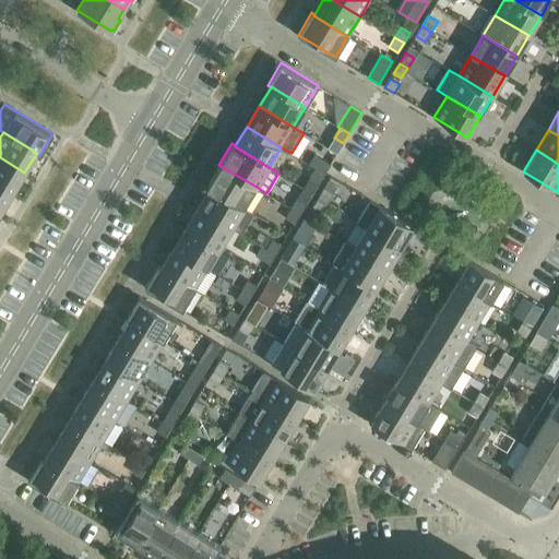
[(331,164),(314,155),(309,164),(316,168),(324,174),(331,164)]
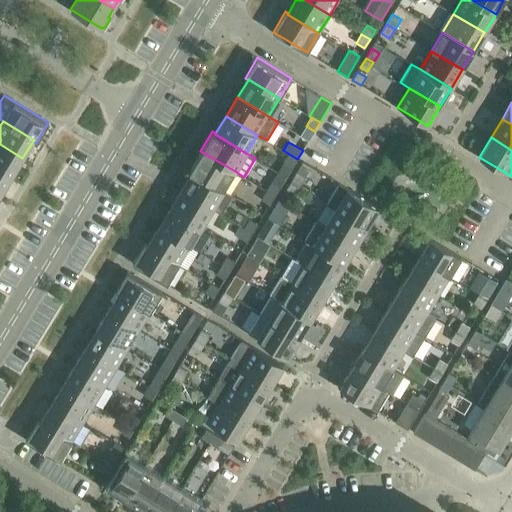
[(22,158),(0,144),(0,169),(11,177),(22,158)]
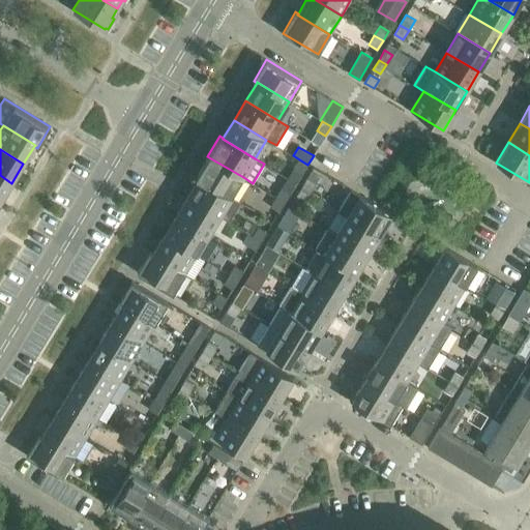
[(196,176),(199,178),(200,177),(232,197),(243,177),(207,156),(196,176)]
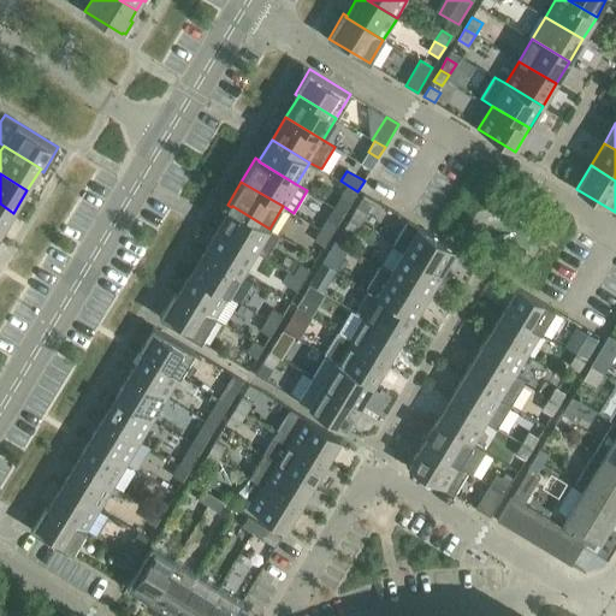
[(342,196),(351,202),(357,191),(348,185),(342,196)]
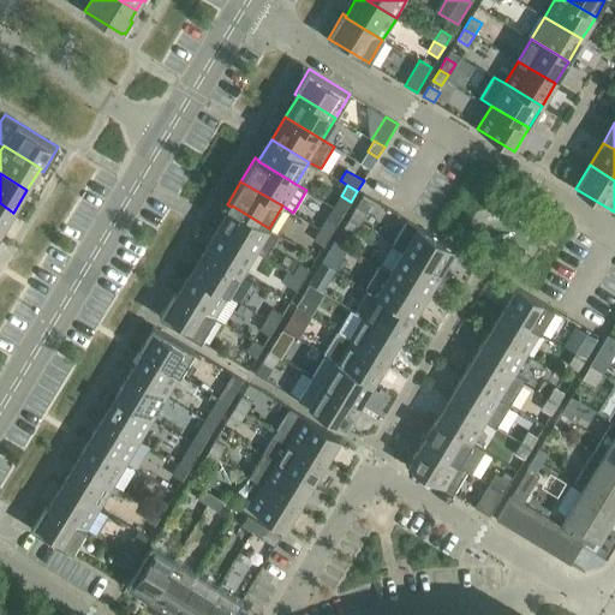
[(371,207),(360,201),(350,218),(360,224),(371,207)]
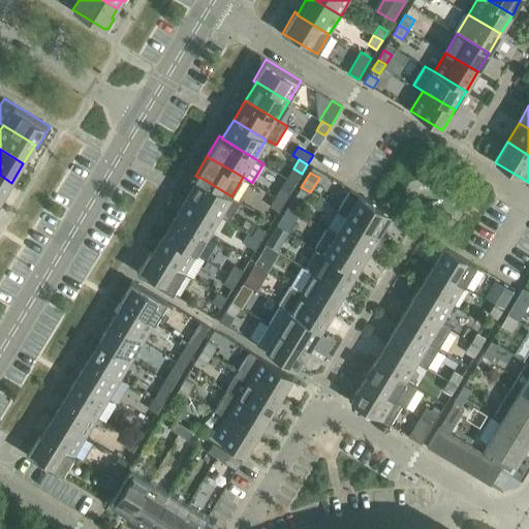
[(11,183),(0,175),(0,201),(11,183)]
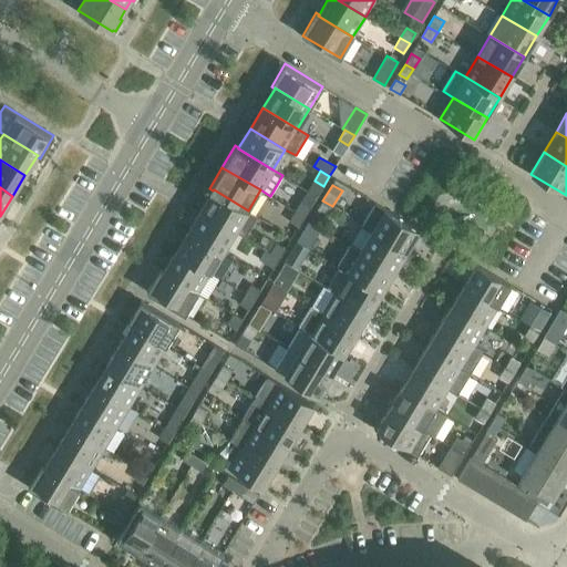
[(200,210),(235,232),(246,237),(258,217),(248,210),(214,189),(213,191),(200,210)]
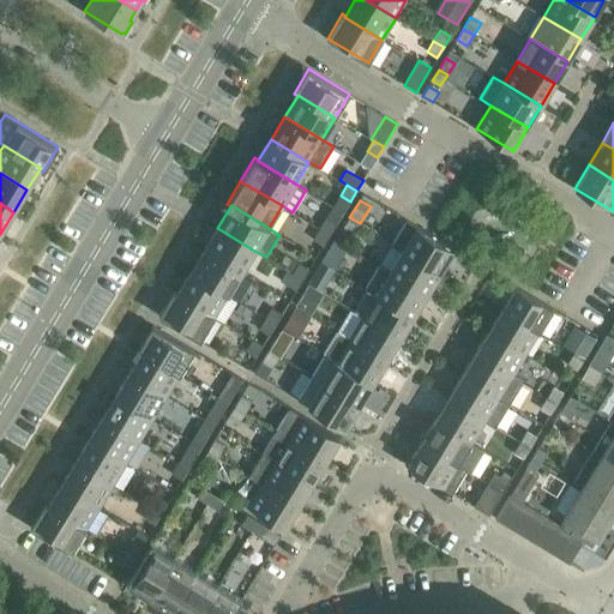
[(360,223),(349,217),(336,239),(347,246),(360,223)]
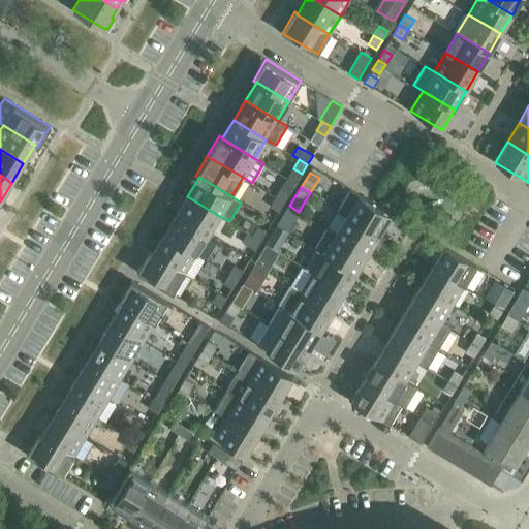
[(289,193),(281,188),(276,197),(284,203),(289,193)]
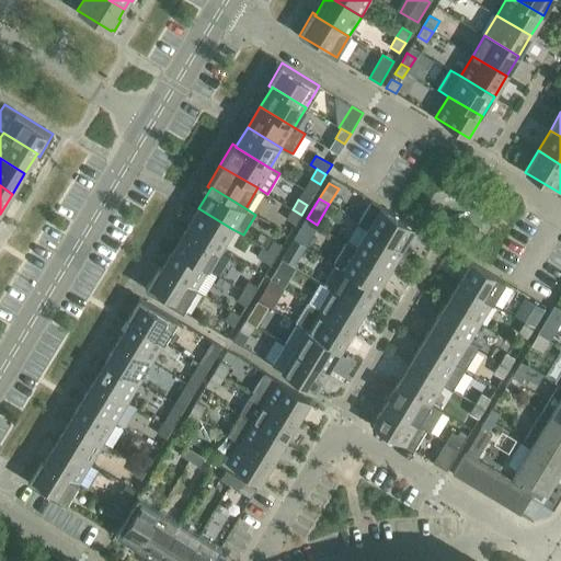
[(358,222),(368,228),(402,249),(415,227),(371,201),(358,222)]
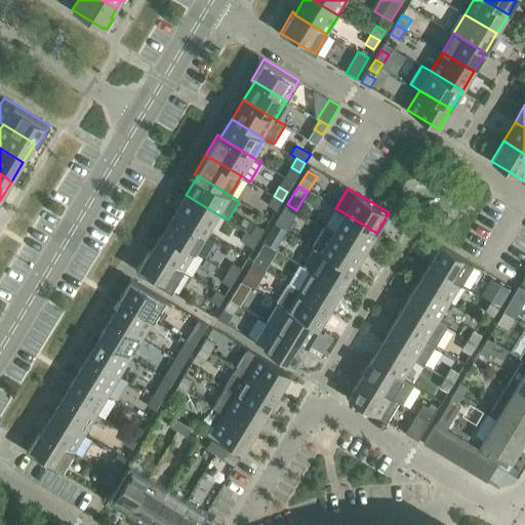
[(174,213),(206,233),(217,214),(186,195),(174,213)]
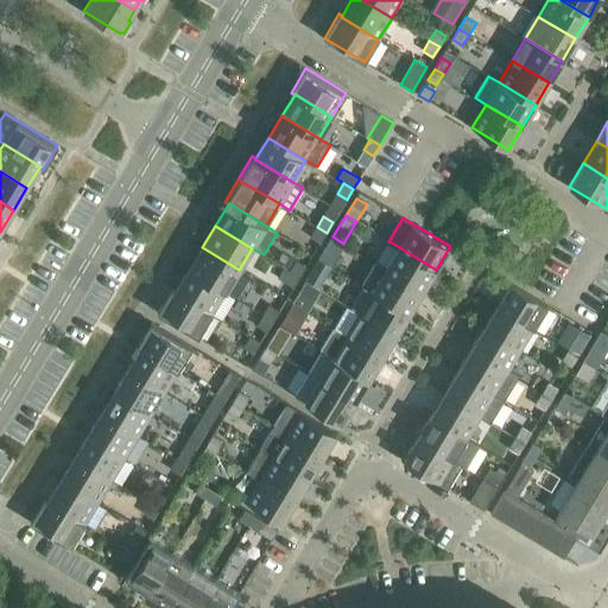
[(310,236),(321,242),(327,233),(317,227),(310,236)]
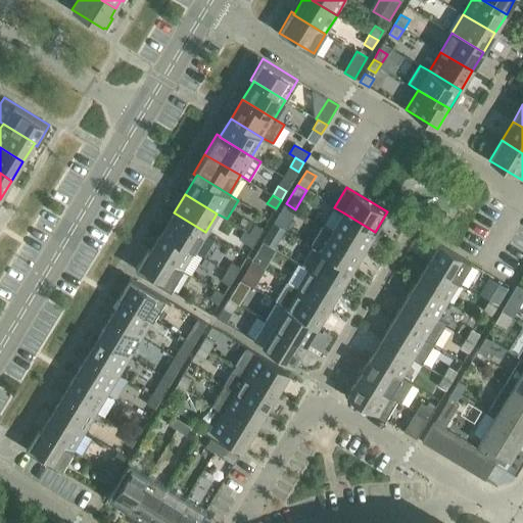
[(280,214),(275,223),(284,228),(285,229),(296,209),(295,209),(286,203),(280,214)]
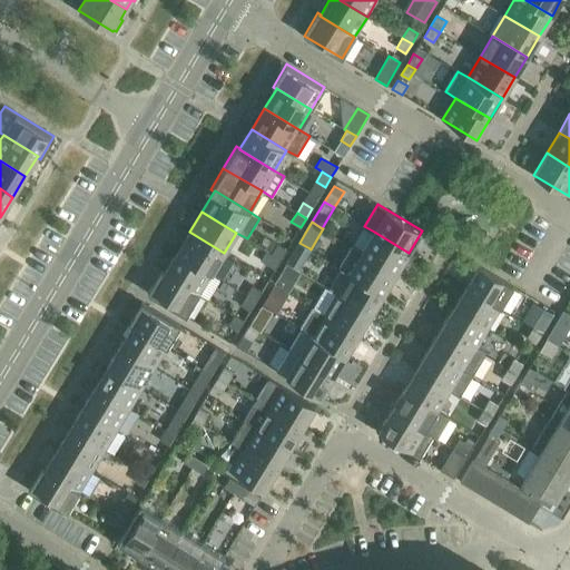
[(177,253),(212,274),(224,253),(189,232),(177,253)]
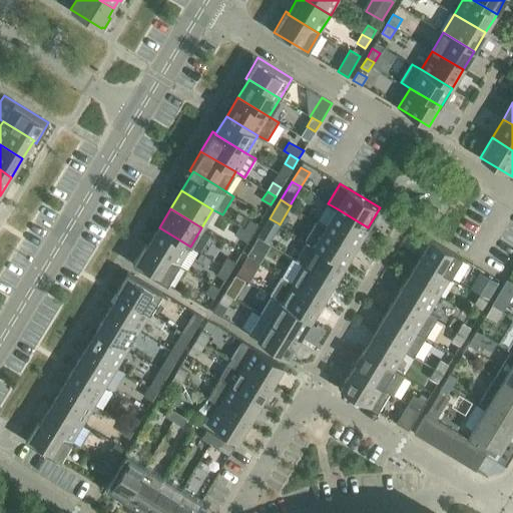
[(337,208),(325,226),(357,245),(368,227),(337,208)]
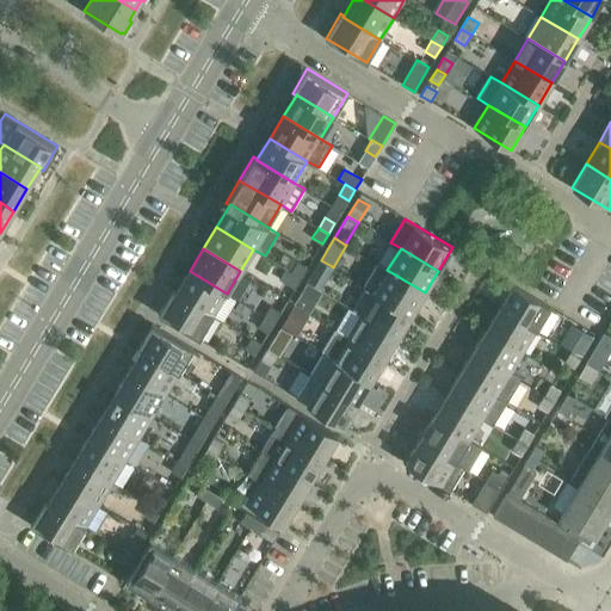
[(308,267),(291,258),(285,269),(291,272),(302,278),(308,267)]
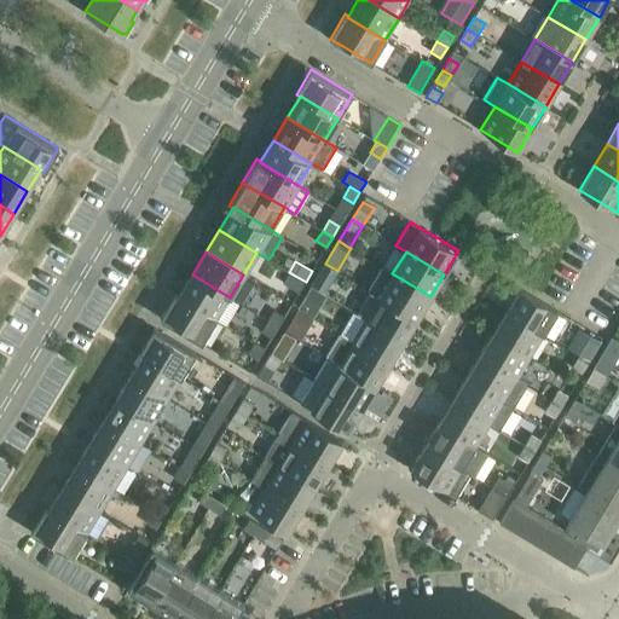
[(392,273),(382,267),(368,290),(416,319),(431,296),(392,273)]
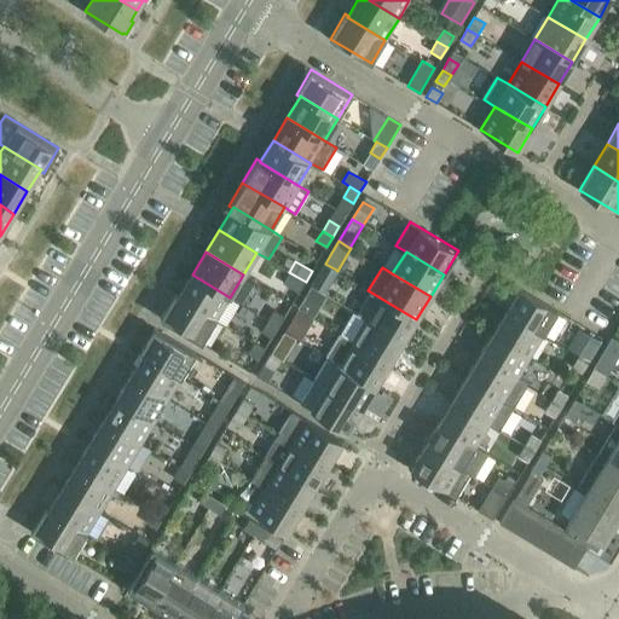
[(192,275),(179,295),(178,296),(217,319),(230,298),(192,275)]
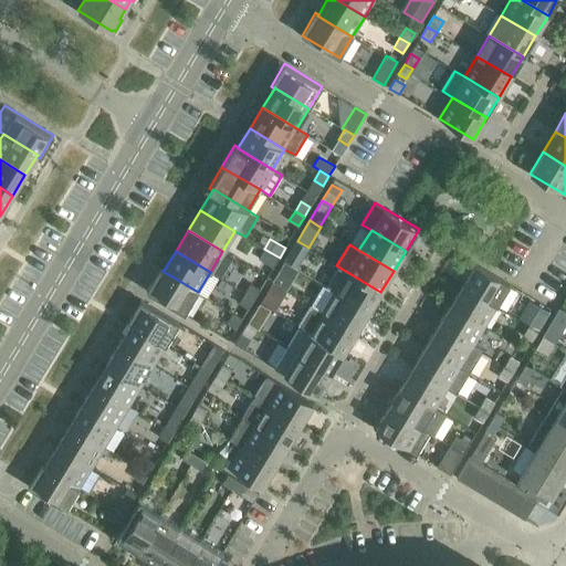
[(264,261),(273,268),(280,258),(270,252),(264,261)]
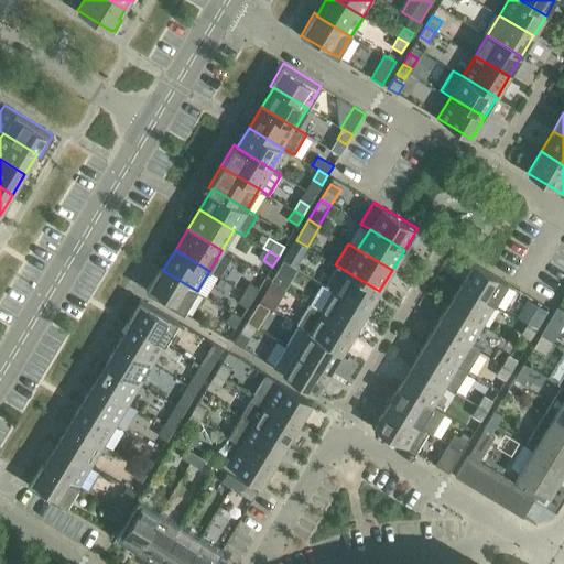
[(302,260),(289,252),(284,260),(296,268),(302,260)]
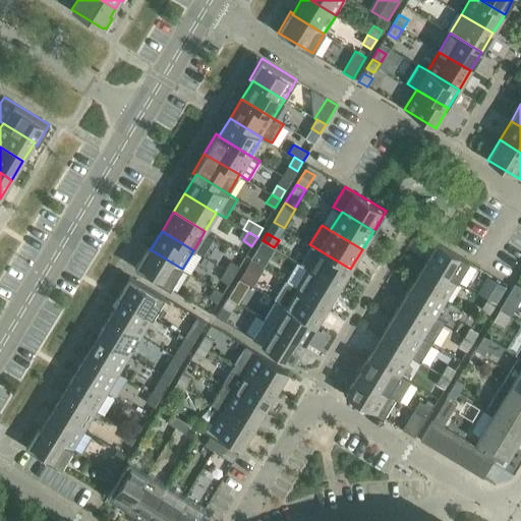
[(250,259),(259,265),(271,246),(262,240),(250,259)]
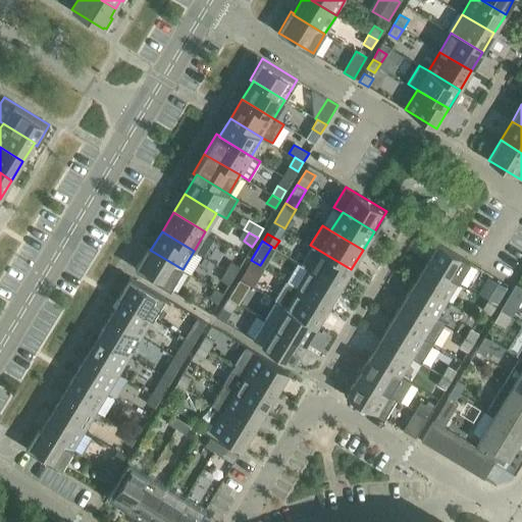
[(470,262),(438,243),(426,263),(458,282),(470,262)]
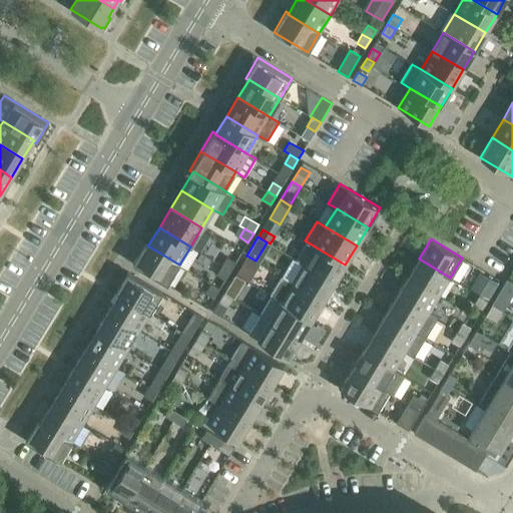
[(294,259),(303,264),(334,283),(345,265),(305,240),(294,259)]
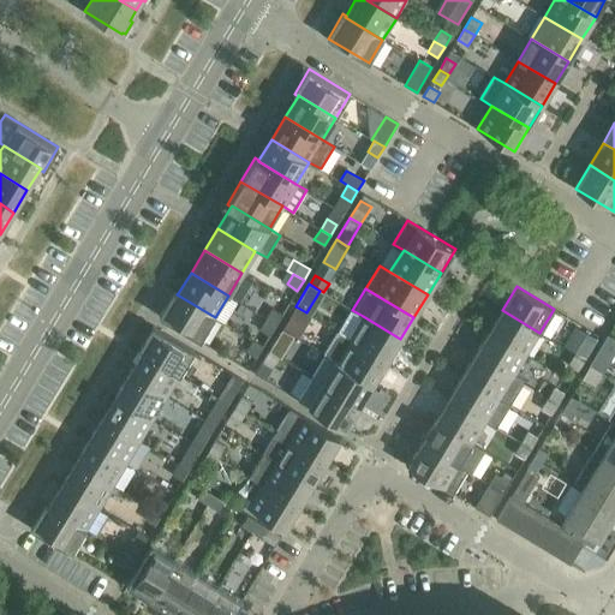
[(174,291),(159,316),(201,341),(215,317),(177,294),(178,293),(174,291)]
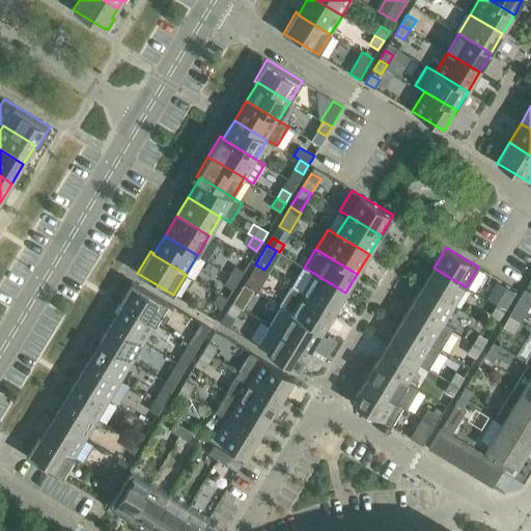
[(245,271),(231,262),(226,272),(230,275),(239,280),(245,271)]
